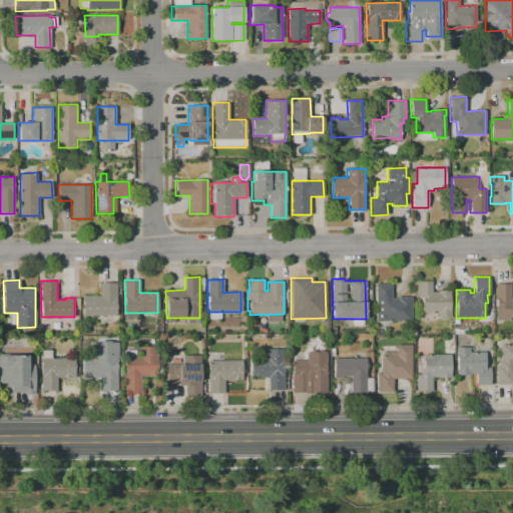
[(416,281),(431,281),(432,292),(437,292),(437,291),(450,291),(450,318),(422,319),(422,298),(417,298),(416,281)]
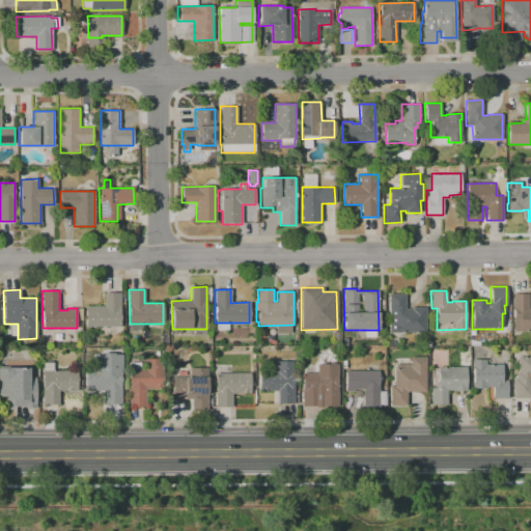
[(86,327),(86,306),(104,306),(104,292),(119,292),(120,326),(86,327)]
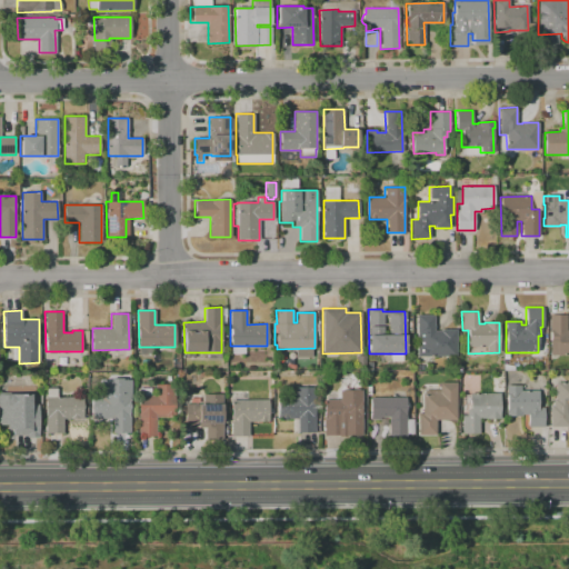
[(417,315),(433,315),(435,330),(439,330),(439,329),(456,329),(456,357),(418,357),(417,315)]
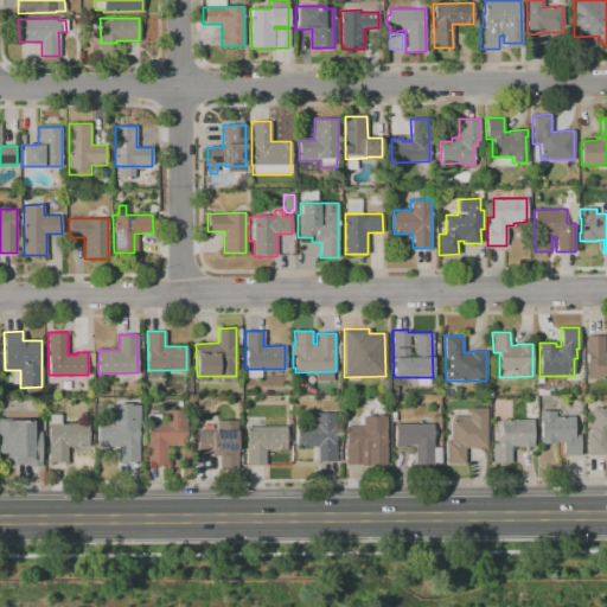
[(586,336),(604,336),(604,352),(606,352),(606,378),(586,378),(586,336)]
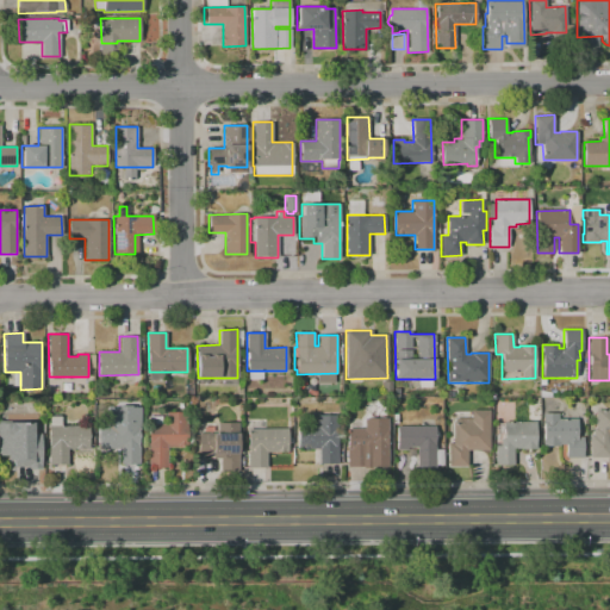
[(367,411),(373,403),(380,409),(374,417),(367,411)]
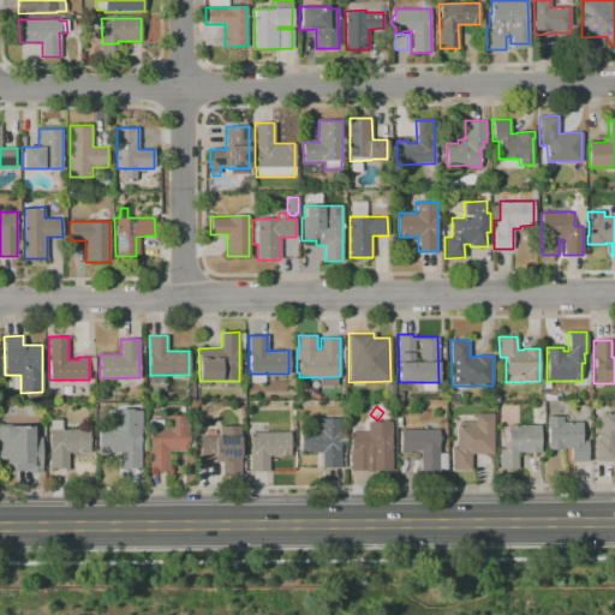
[(496,455),(475,455),(475,471),(455,472),(455,448),(459,448),(459,427),(461,427),(461,423),(478,423),(478,416),(496,415),(496,455)]
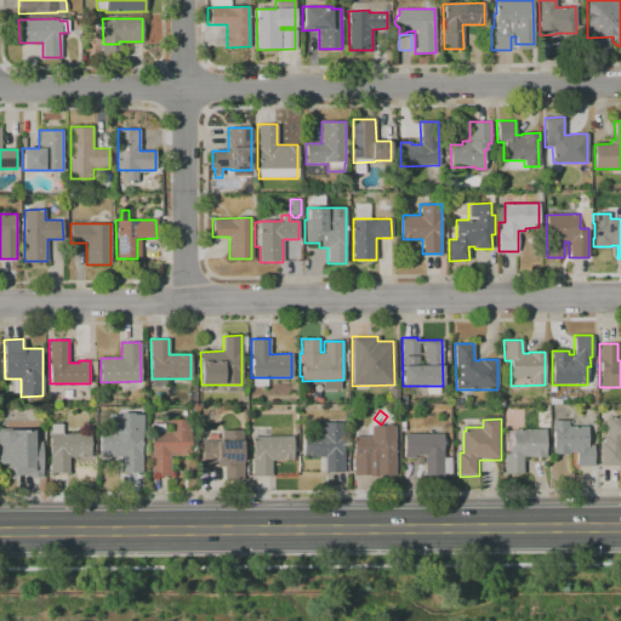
[(620,419),(620,467),(604,467),(604,445),(607,445),(607,437),(609,437),(609,419),(620,419)]
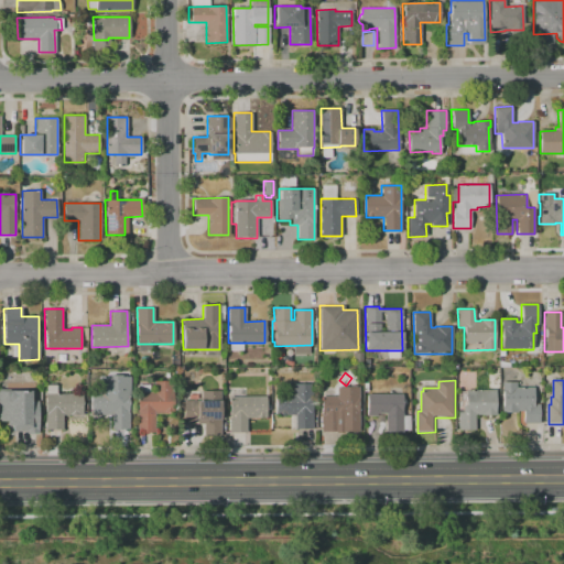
[(175,415),(158,415),(158,434),(140,434),(140,393),(156,393),(156,382),(175,382),(175,415)]
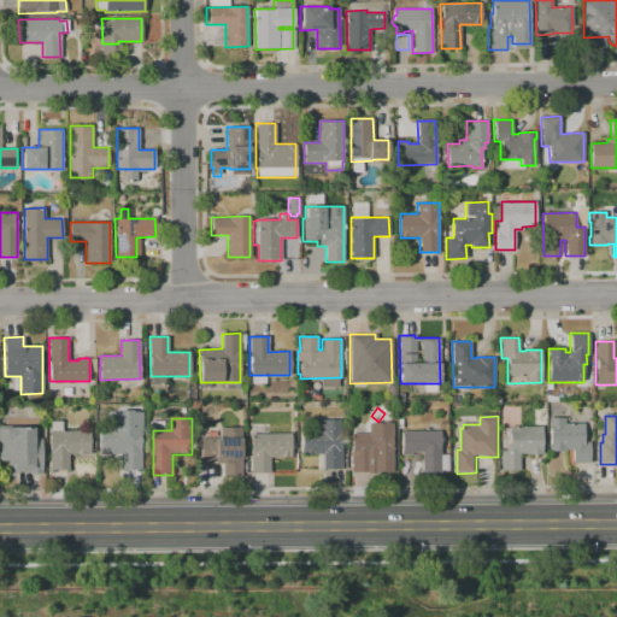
[(552,453),(552,446),(553,446),(553,421),(568,421),(568,425),(587,425),(587,444),(593,444),(593,465),(576,464),(576,451),(569,451),(569,453),(552,453)]
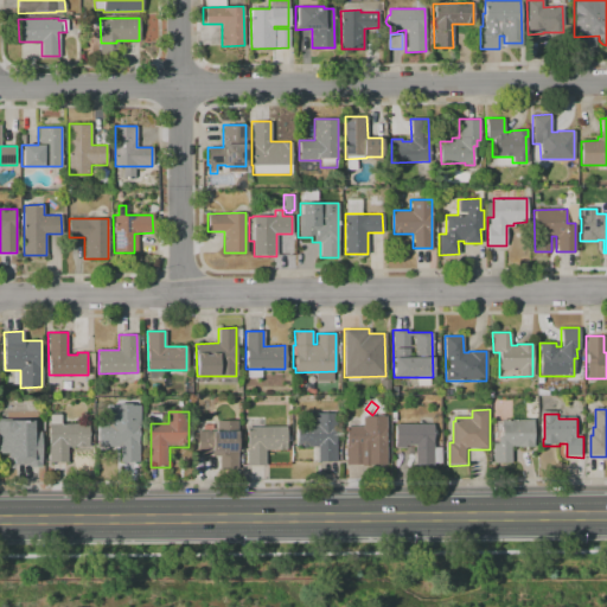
[(339,415),(339,464),(320,464),(320,448),(308,448),(308,449),(302,449),(302,448),(299,448),(299,425),(319,425),(319,415),(339,415)]
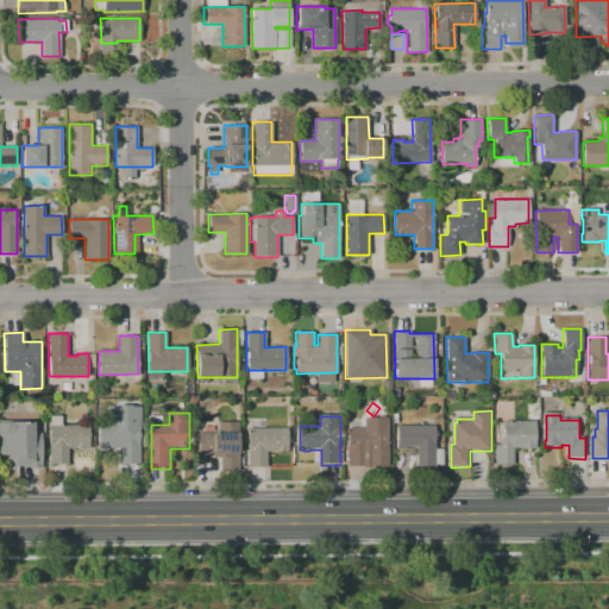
[(538,450),(516,450),(516,465),(497,466),(497,447),(502,447),(502,439),(506,439),(506,422),(538,421),(538,450)]
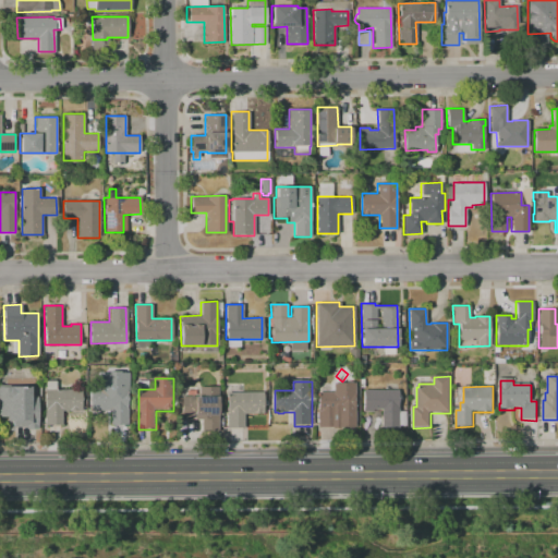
[(40,398),(41,431),(29,431),(29,428),(15,428),(15,425),(15,422),(10,422),(10,417),(2,419),(1,389),(33,388),(33,398),(40,398)]
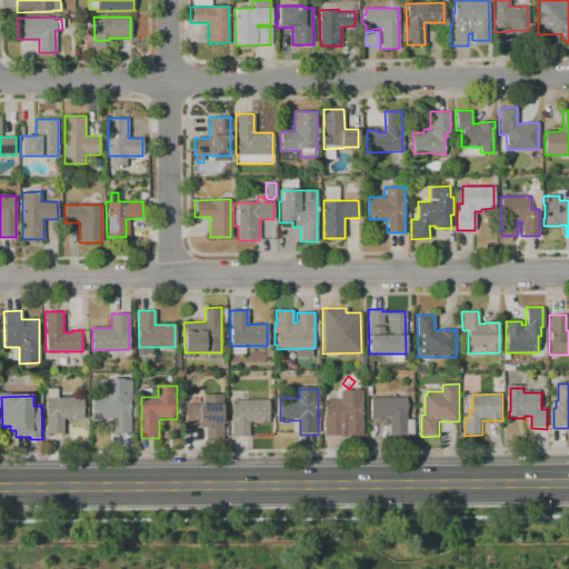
[(226,441),(209,442),(209,429),(201,429),(201,427),(188,427),(188,406),(206,406),(206,396),(226,396),(226,441)]
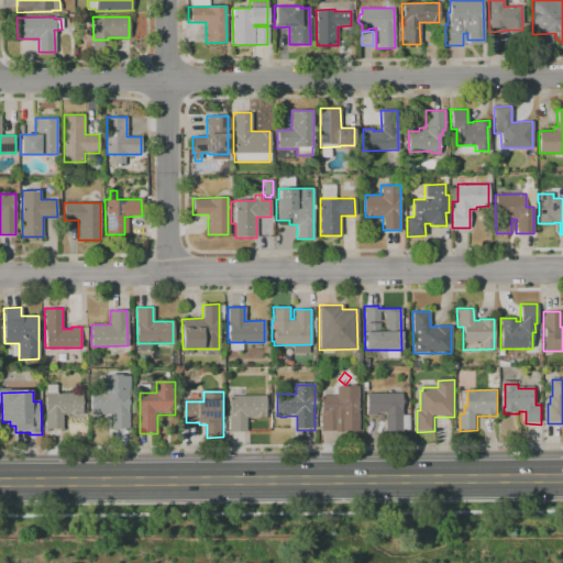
[(132,429),(114,430),(114,416),(95,416),(94,395),(131,394),(132,429)]
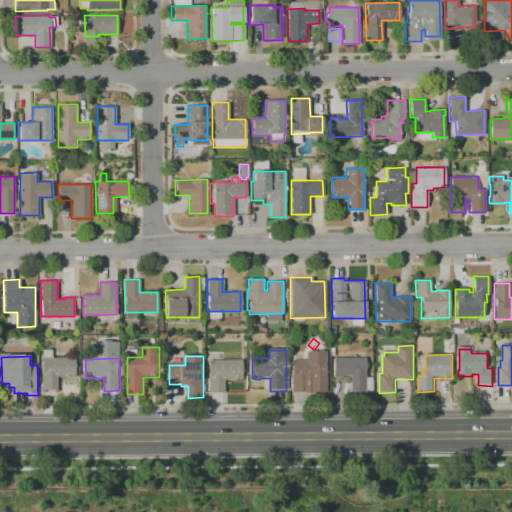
[(77,359),(78,378),(59,378),(60,391),(44,391),(43,359),(77,359)]
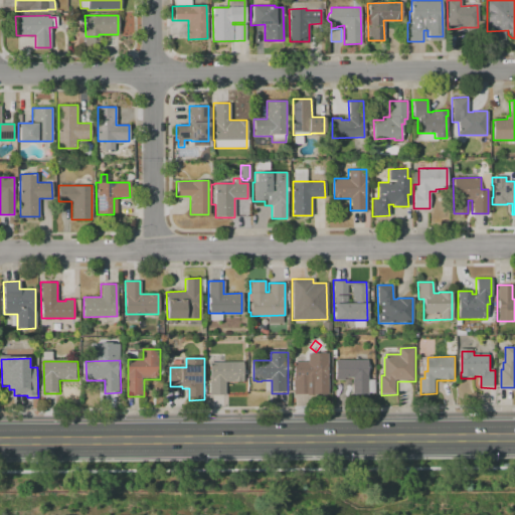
[(370,361),(370,398),(355,398),(354,379),(346,379),(347,381),(337,381),(337,361),(370,361)]
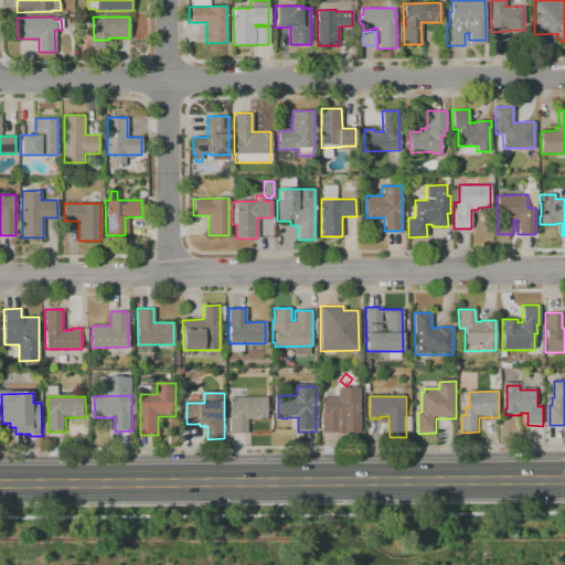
[(361,397),(362,419),(342,419),(342,434),(324,434),(324,398),(361,397)]
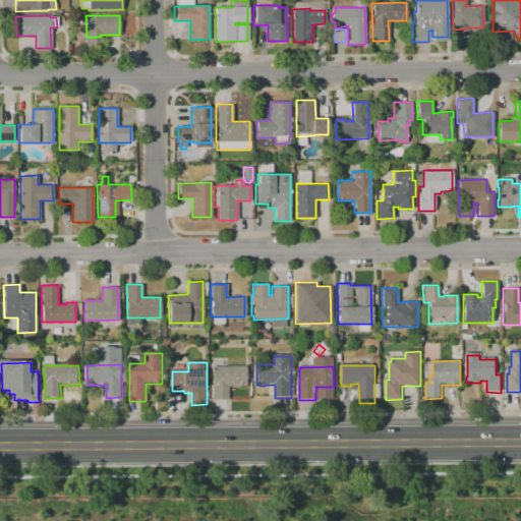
[(248,367),(248,388),(230,388),(231,400),(215,401),(214,368),(248,367)]
